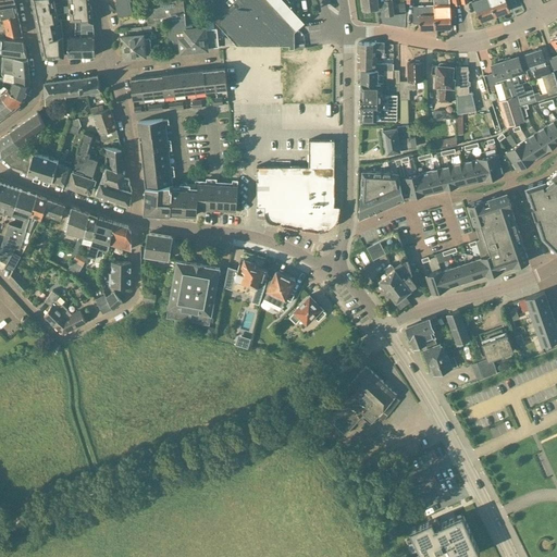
[(76,22),(82,22),(94,22),(90,0),(32,0),(46,57),(64,57),(63,37),(58,21),(72,19),(76,19),(76,22)]
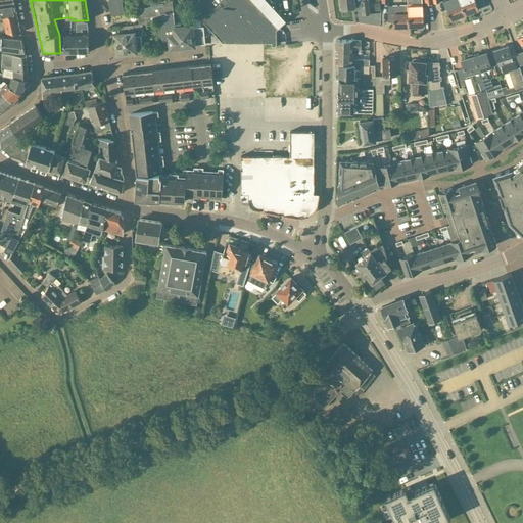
[(108,0),(109,3),(108,3),(111,15),(129,13),(126,1),(130,0),(108,0)]
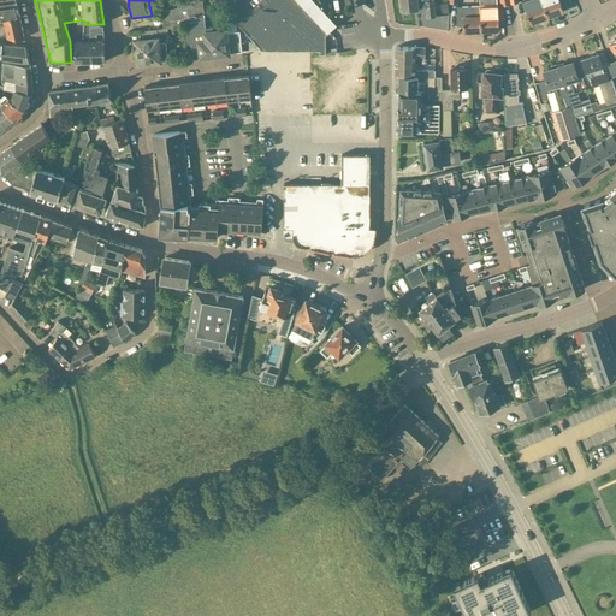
[(161,10),(164,28),(167,29),(183,27),(185,45),(191,43),(193,52),(201,51),(201,57),(229,53),(242,52),(240,31),(226,33),(226,30),(213,31),(213,27),(206,28),(202,0),(176,0),(177,9),(161,10)]
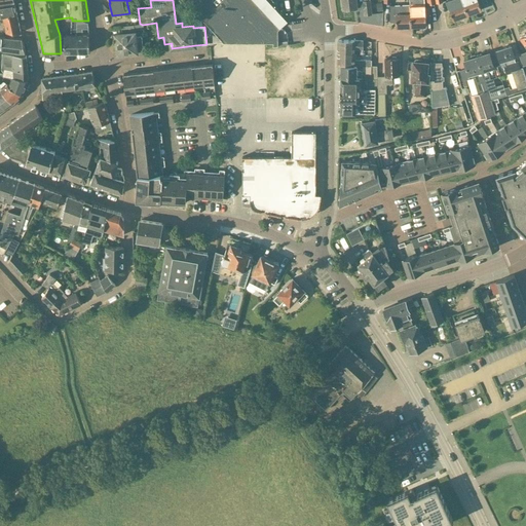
[(184,0),(227,41),(264,43),(274,43),(273,35),(282,27),(256,0),(184,0)]
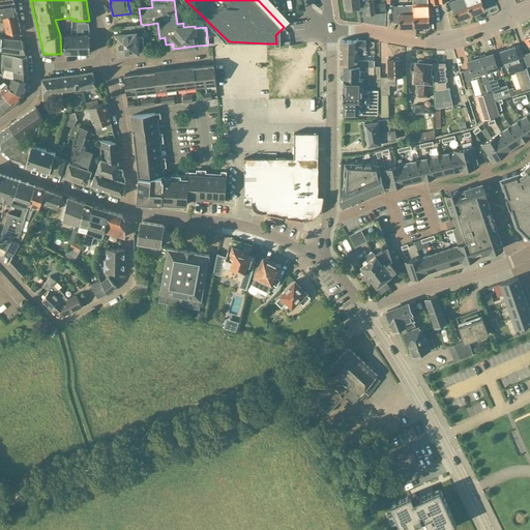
[(373,0),(370,0),(359,1),(359,0),(344,0),(346,9),(353,8),(353,11),(365,10),(366,16),(376,15),(373,0)]
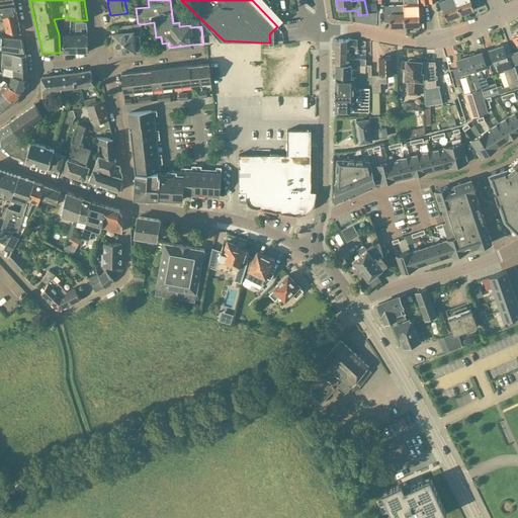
[(454,0),(440,0),(439,1),(446,20),(460,15),(456,3),(454,0)]
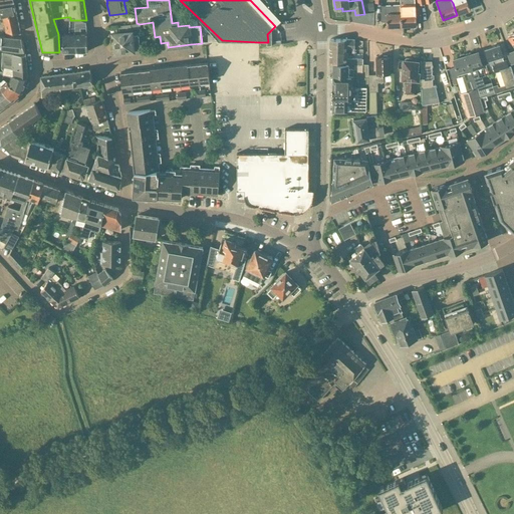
[(451,0),(453,3),(457,15),(471,10),(467,0),(451,0)]
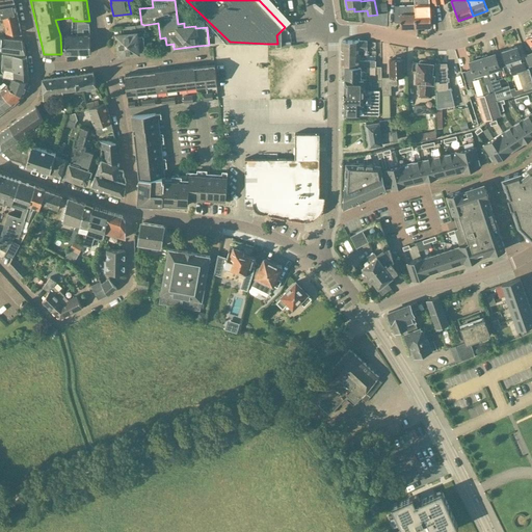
[(0,16),(0,17),(3,16),(17,11),(15,1),(6,3),(0,3),(0,16)]
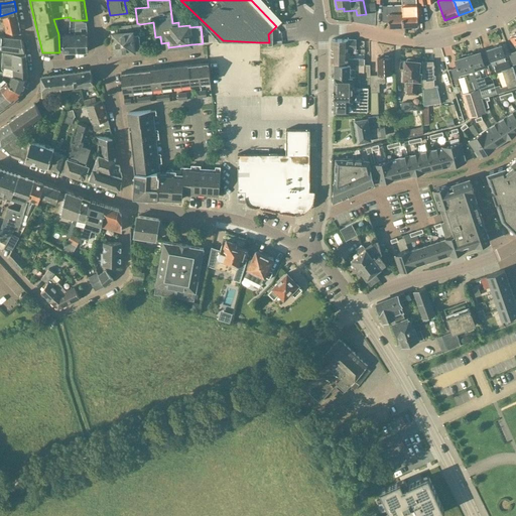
[(417,4),(402,5),(403,26),(418,26),(417,4)]
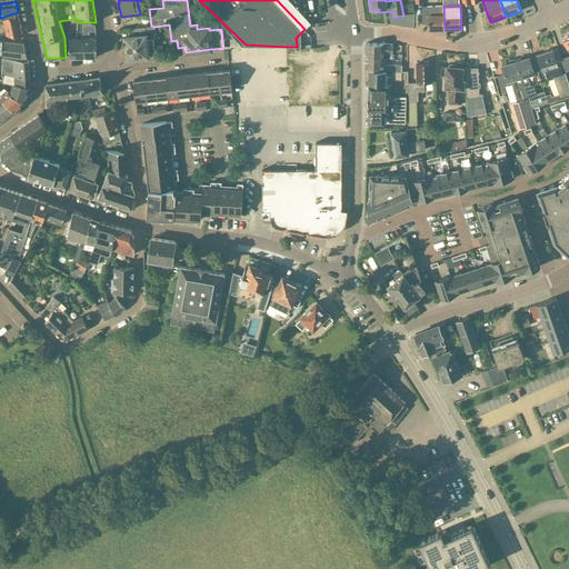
[(421,23),(428,23),(428,30),(445,29),(443,6),(422,6),(421,23)]
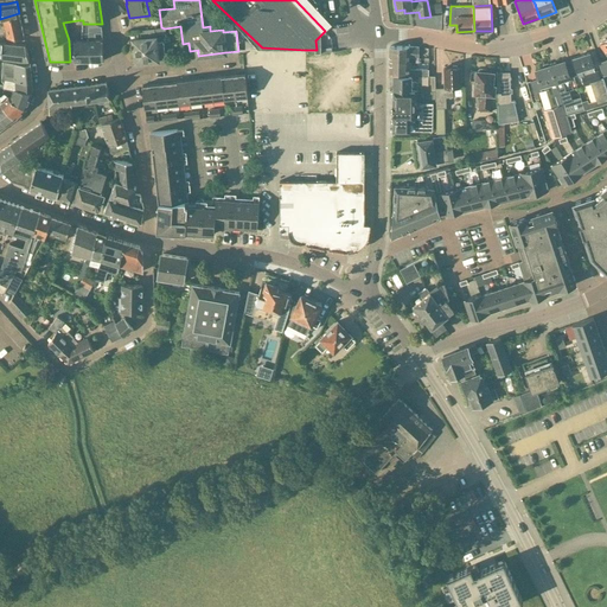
[(25,38),(19,13),(4,18),(8,37),(25,38)]
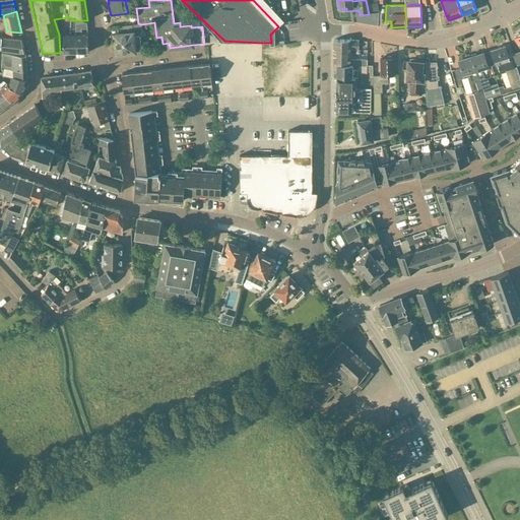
[(70,27),(71,35),(63,35),(64,53),(76,52),(76,20),(71,20),(71,27),(70,27)]
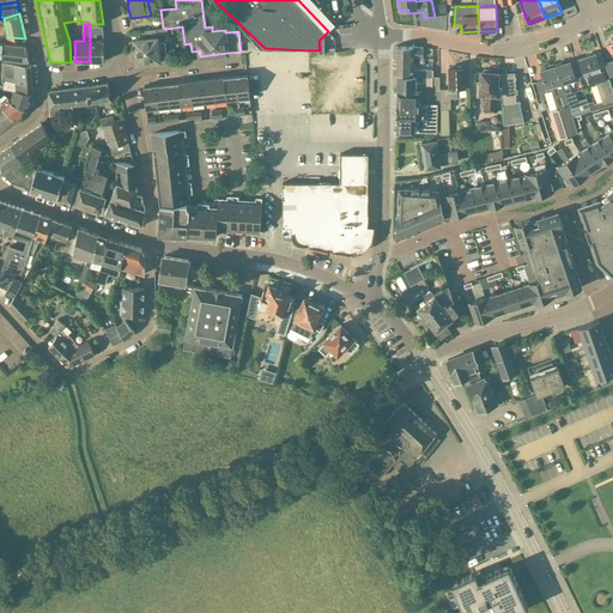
[(103,34),(103,24),(90,24),(90,61),(105,61),(104,40),(103,34)]
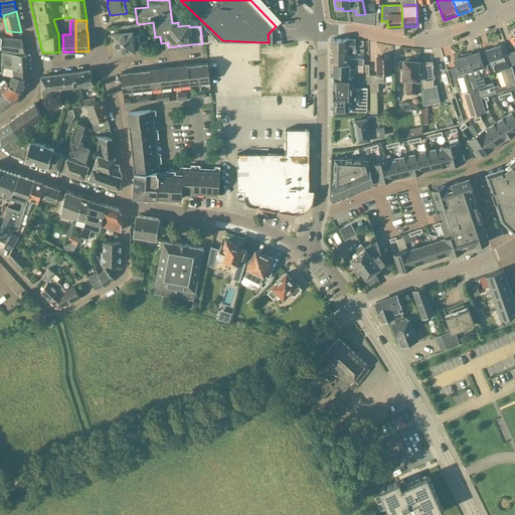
[(132,36),(132,32),(132,30),(141,29),(140,24),(137,23),(119,25),(120,33),(114,34),(116,52),(134,50),(134,51),(141,50),(139,35),(132,36)]
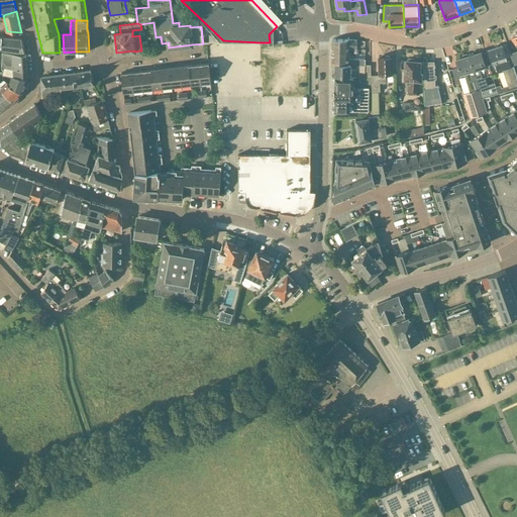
[(2,36),(0,35),(0,50),(1,52),(2,49),(3,49),(25,53),(22,37),(2,36)]
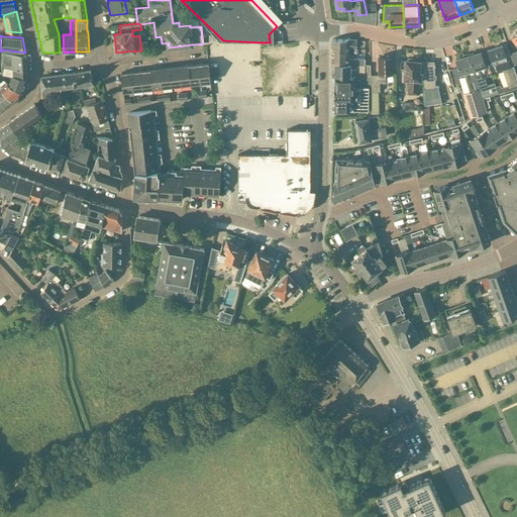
[(348,53),(348,49),(356,49),(356,39),(348,39),(332,39),(331,53),(348,53)]
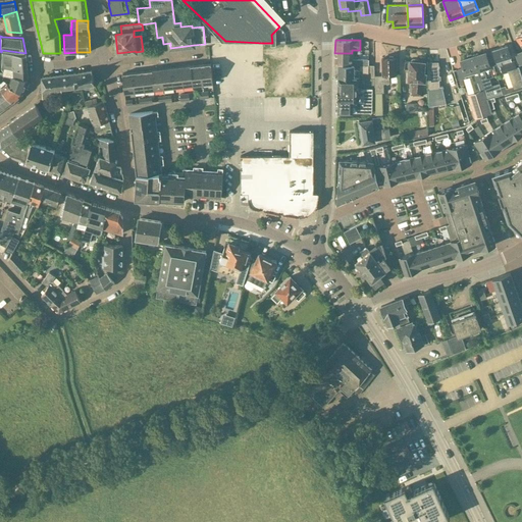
[(492,50),(497,61),(499,66),(501,66),(503,74),(506,73),(510,87),(507,88),(506,86),(501,88),(503,94),(521,88),(521,76),(519,66),(517,67),(515,61),(512,61),(511,57),(507,46),(492,50)]
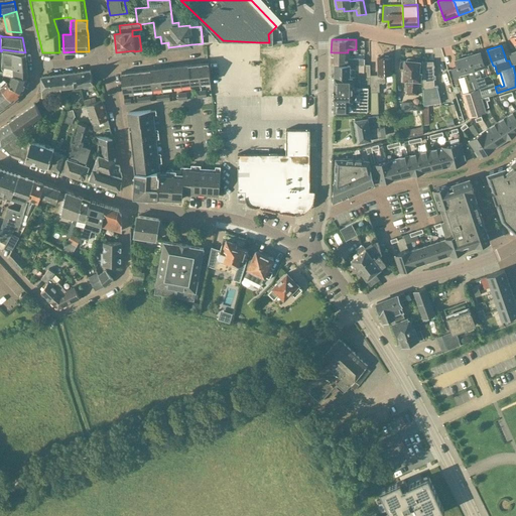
[(3,51),(3,49),(2,49),(1,51),(0,50),(0,57),(3,57),(2,67),(5,67),(10,67),(27,70),(26,54),(3,51)]
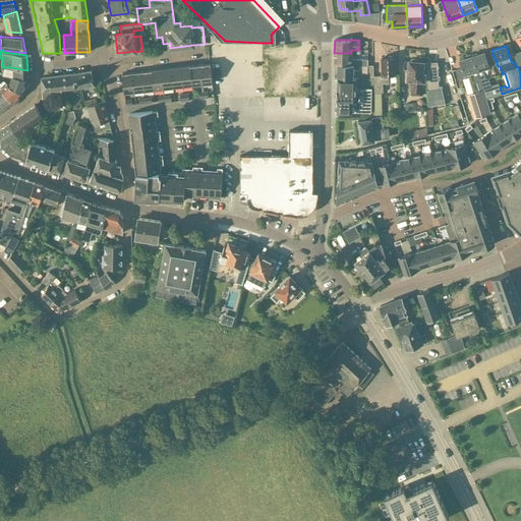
[(485,78),(483,69),(489,67),(485,52),(472,56),(483,90),(491,87),(488,77),(485,78)]
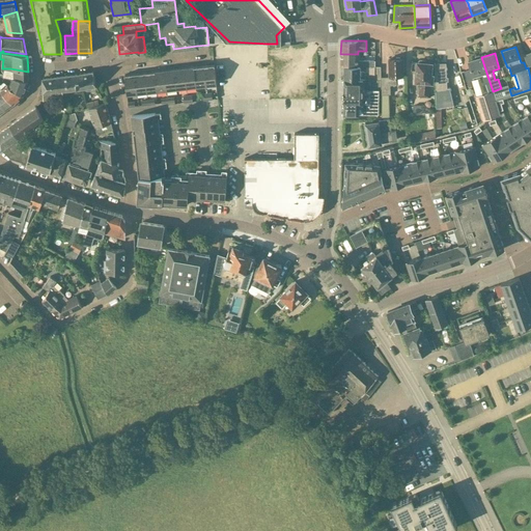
[(358,60),(358,54),(340,54),(340,66),(344,66),(375,66),(375,60),(358,60)]
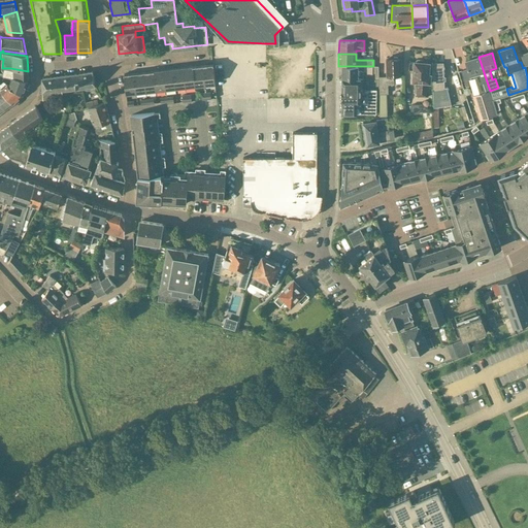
[(474,78),(480,94),(490,91),(479,57),(465,61),(468,68),(461,70),(468,94),(472,93),(470,88),(472,87),(470,79),(474,78)]
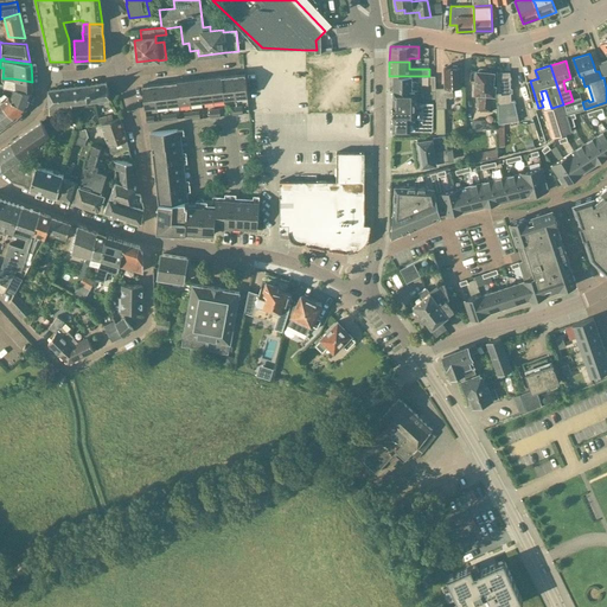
[(445,68),(445,87),(435,88),(435,91),(436,91),(435,108),(447,108),(447,97),(453,97),(453,87),(461,87),(460,68),(445,68)]
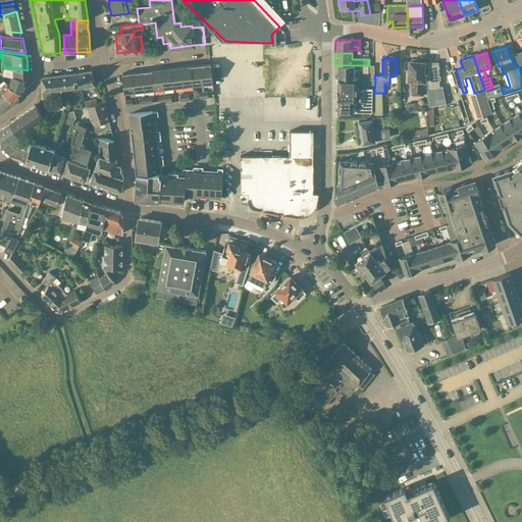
[(408,80),(413,81),(412,95),(422,96),(423,82),(425,82),(426,73),(424,73),(425,62),(410,61),(410,62),(405,61),(405,68),(409,69),(408,80)]
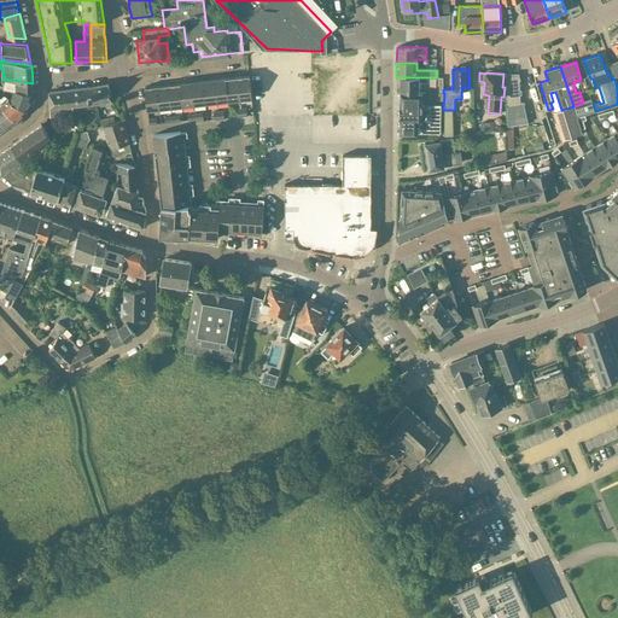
[(250,75),(238,76),(240,99),(252,98),(250,75)]
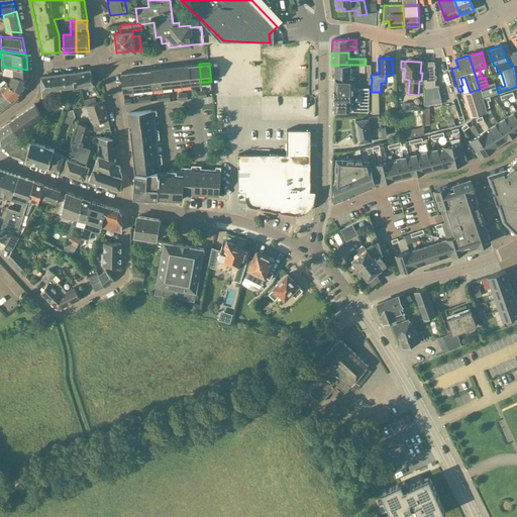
[(192,85),(201,83),(199,64),(189,65),(192,85)]
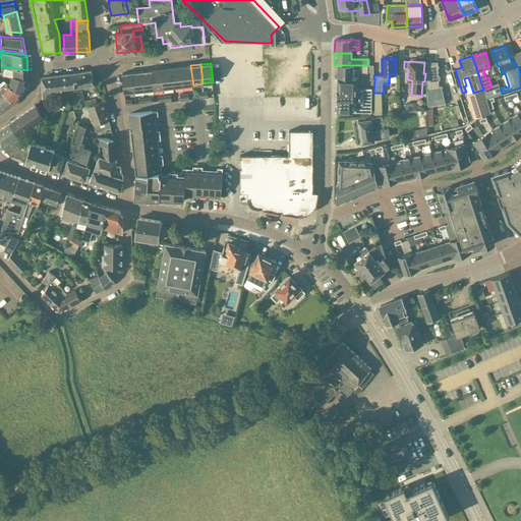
[(438,64),(426,64),(428,107),(432,106),(433,106),(433,109),(442,108),(442,104),(445,104),(442,87),(439,87),(439,80),(440,80),(440,75),(439,75),(438,64)]
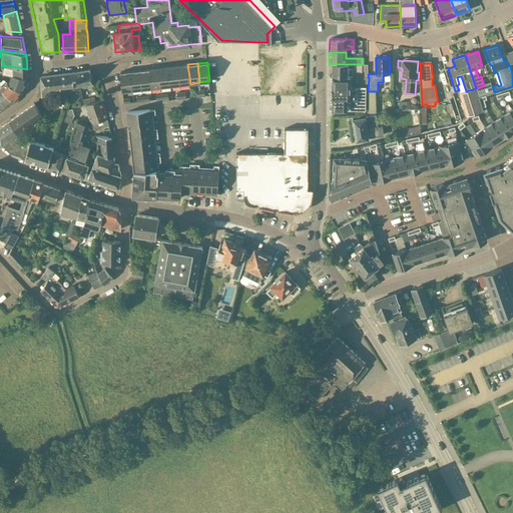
[(187,64),(178,66),(180,85),(190,84),(187,64)]
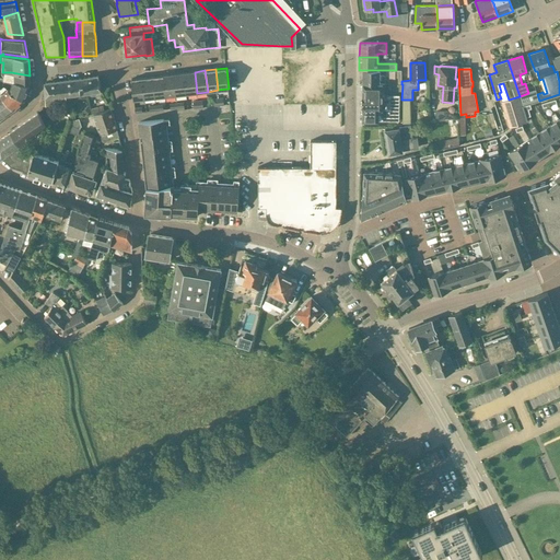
[(385,83),(385,76),(388,77),(388,79),(395,79),(395,84),(401,84),(401,81),(401,70),(396,70),(363,70),(363,83),(385,83)]
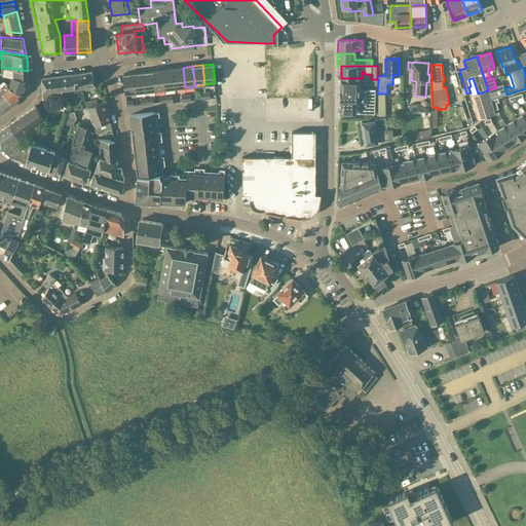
[(28,71),(10,68),(5,68),(3,75),(12,76),(12,77),(28,79),(28,71)]
